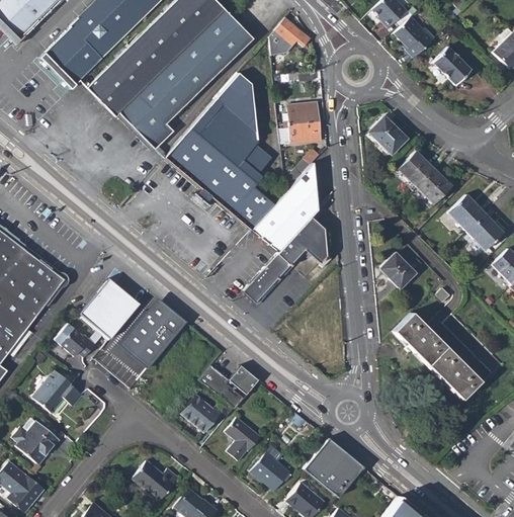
[(0,0),(0,22),(16,39),(56,0),(0,0)]
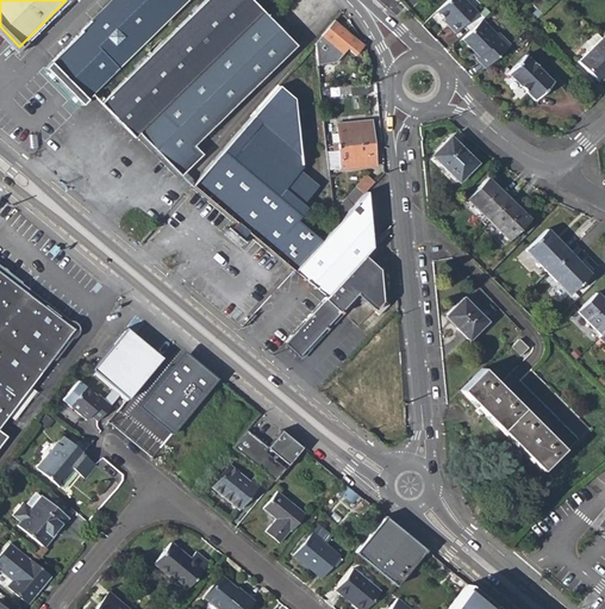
[(113,0),(85,30),(86,31),(55,62),(91,99),(124,67),(191,0),(113,0)]
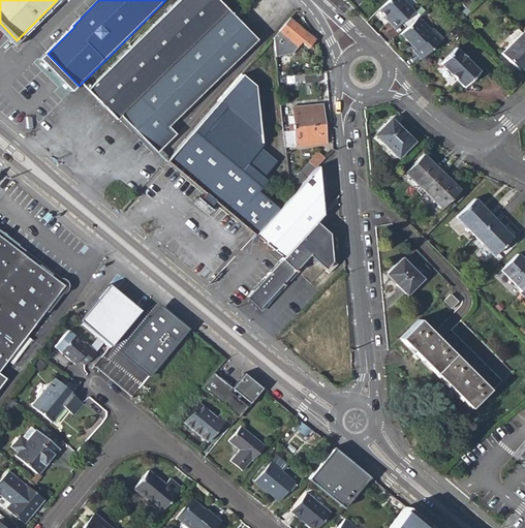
[(172,126),(260,39),(222,0),(180,0),(91,89),(120,119),(124,116),(160,152),(180,133),(172,126)]
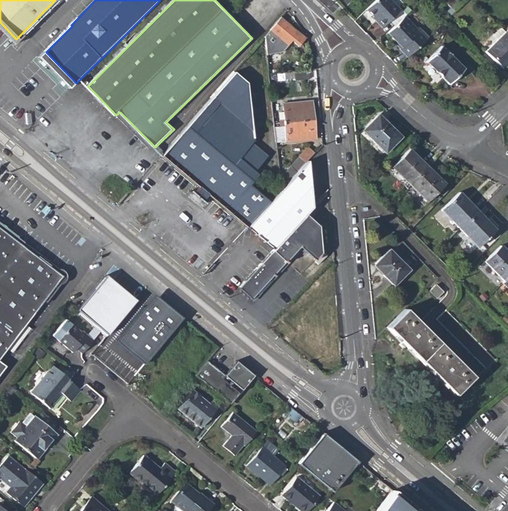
[(395,18),(404,9),(394,0),(378,0),(370,8),(380,19),(379,20),(385,26),(395,18)]
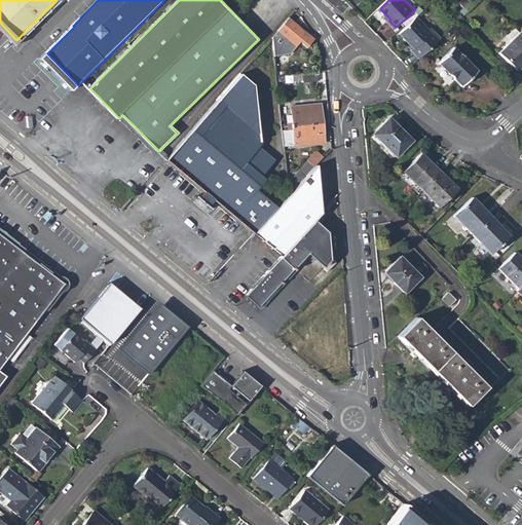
[(471,11),(481,1),(479,0),(462,0),(461,1),(465,5),(471,11)]
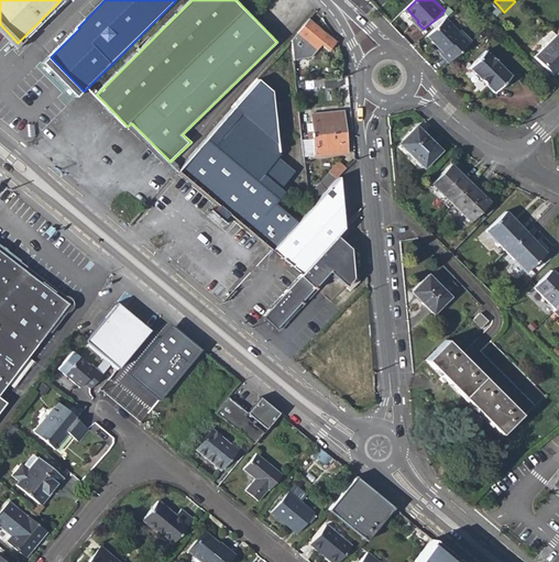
[(495,9),(501,14),(504,12),(499,6),(495,9)]
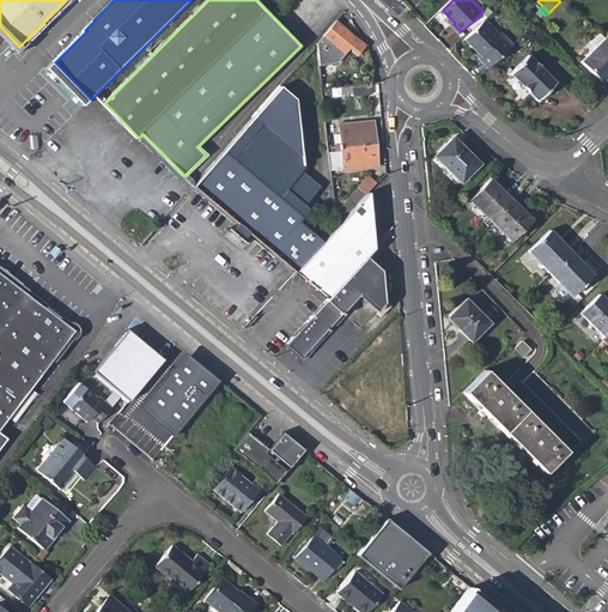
[(484,11),(473,22),(479,29),(488,18),(484,11)]
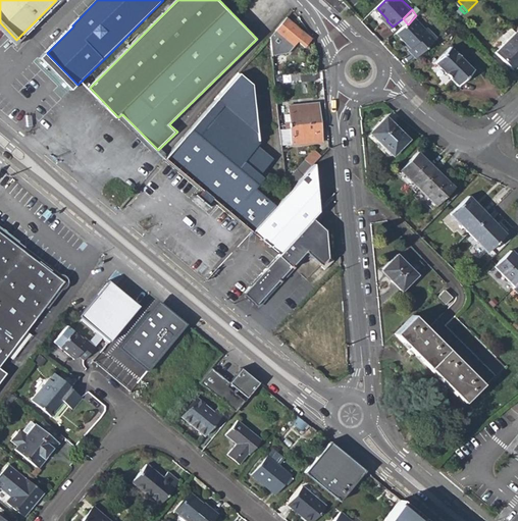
[(430,28),(428,29),(416,15),(408,24),(399,34),(412,48),(412,49),(420,57),(441,38),(430,28)]
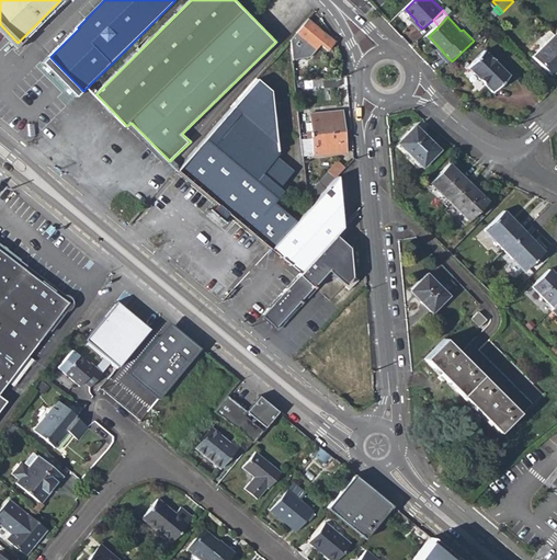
[(331,49),(339,41),(311,18),(293,38),(295,53),(303,43),(315,54),(324,43),(331,49)]
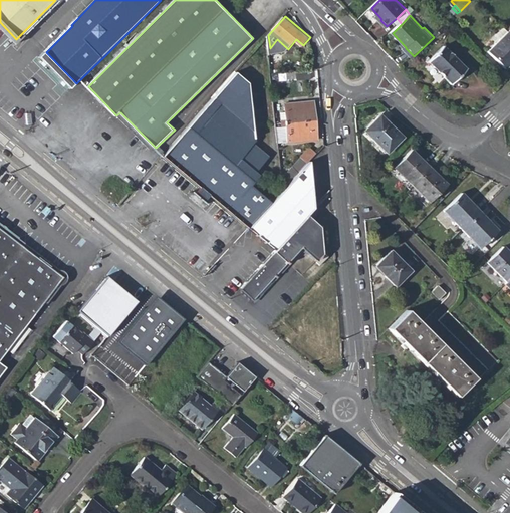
[(508,68),(509,67),(509,31),(506,27),(498,34),(503,39),(491,51),(508,68)]
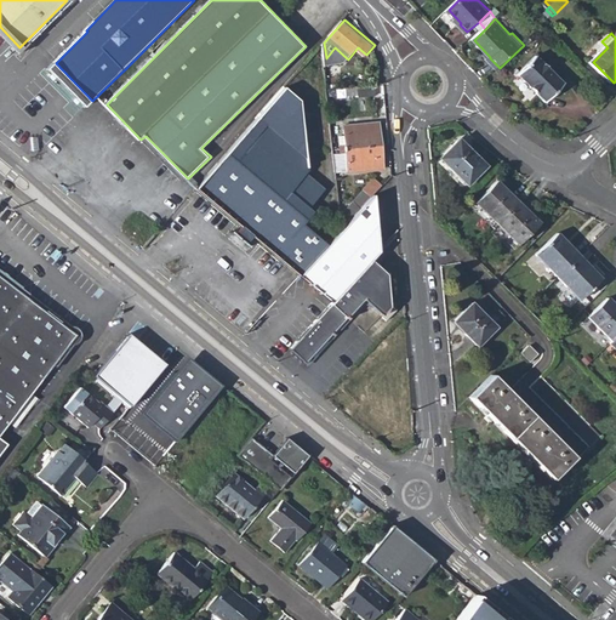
[(548,101),(566,83),(540,55),(524,72),(520,68),(513,75),(536,97),(540,94),(548,101)]
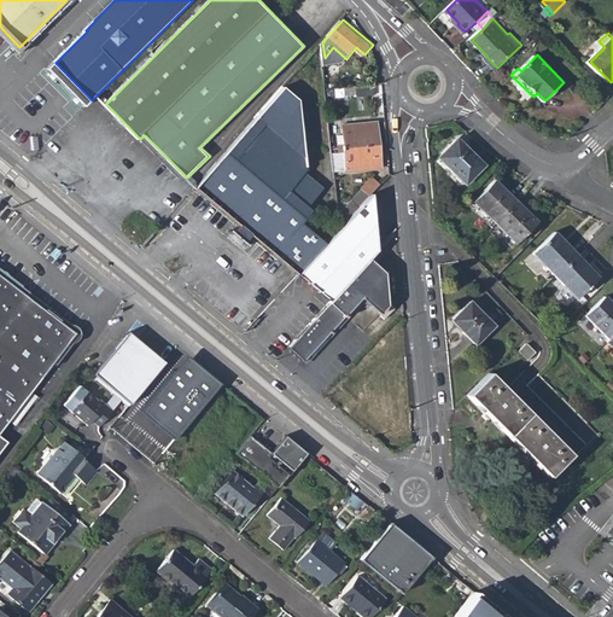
[(495,69),(497,68),(488,58),(486,59),(495,69)]
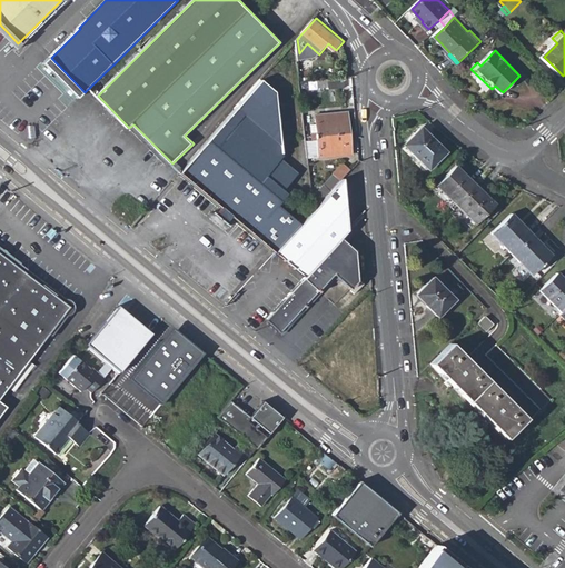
[(347,78),(330,79),(331,89),(348,87),(347,78)]
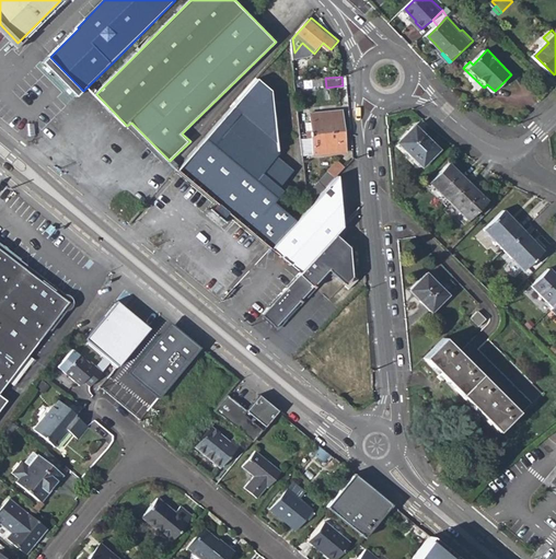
[(281,154),(274,90),(259,78),(178,170),(220,204),(231,213),(273,247),(274,247),(275,246),(299,220),(287,210),(286,191),(281,188),(296,171),(279,156),(281,154)]
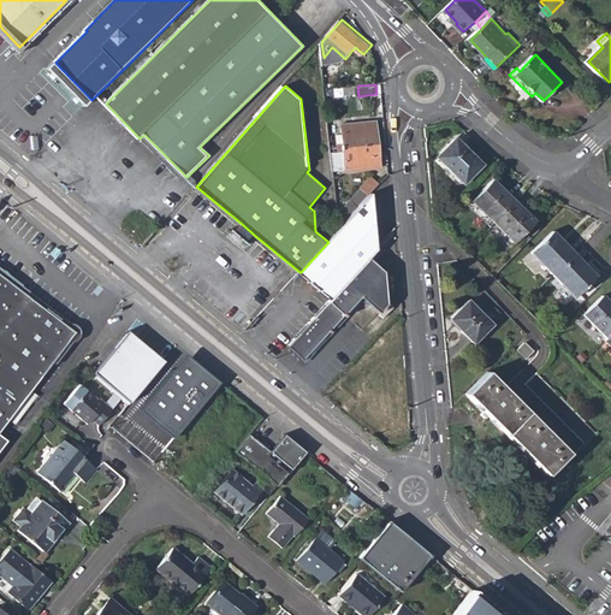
[(379,120),(344,123),(346,142),(340,143),(340,147),(381,143),(379,120)]
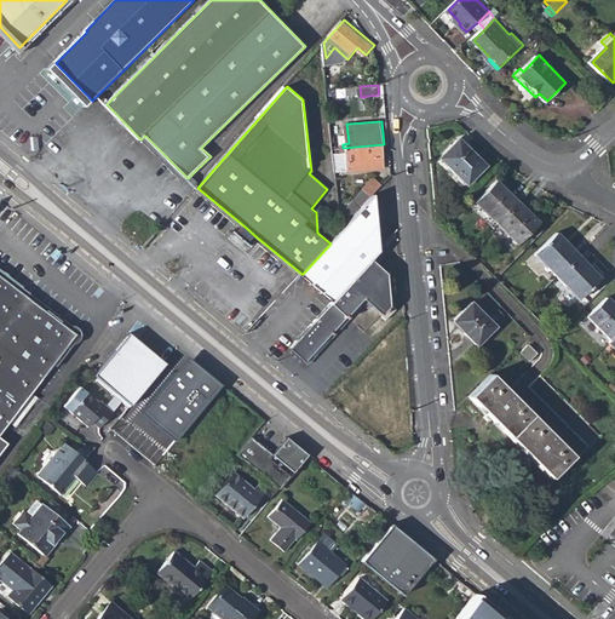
[(476,154),(477,153),(461,137),(442,158),(470,185),(489,166),(476,154)]
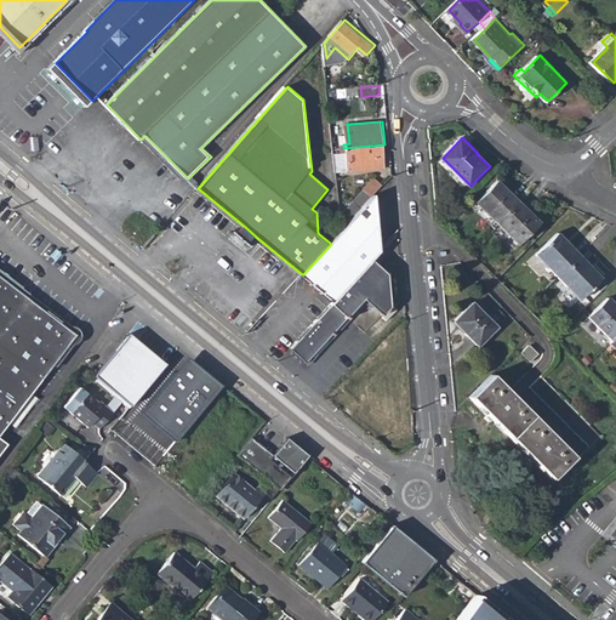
[(385,144),(343,148),(344,153),(337,153),(337,152),(336,152),(338,172),(352,171),(387,169),(385,144)]
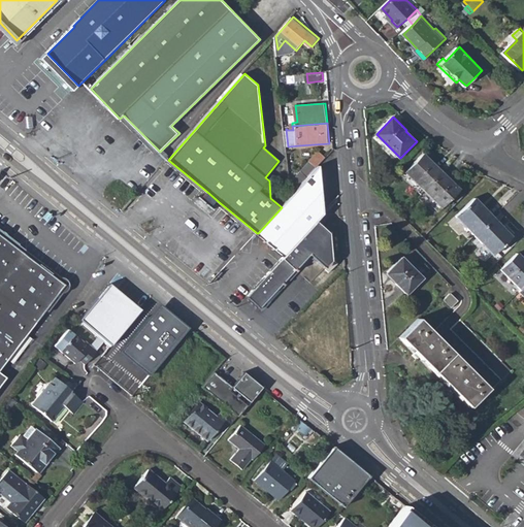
[(426,190),(444,171),(426,153),(407,171),(426,190)]
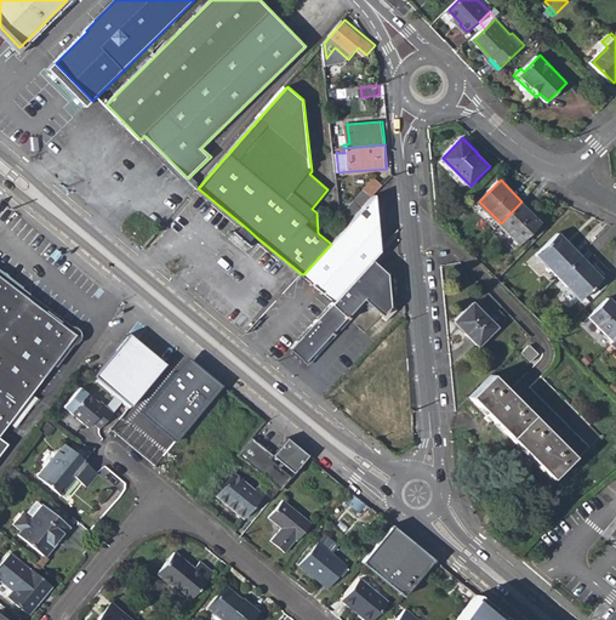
[(366,188),(343,215),(344,229),(375,197),(366,188)]
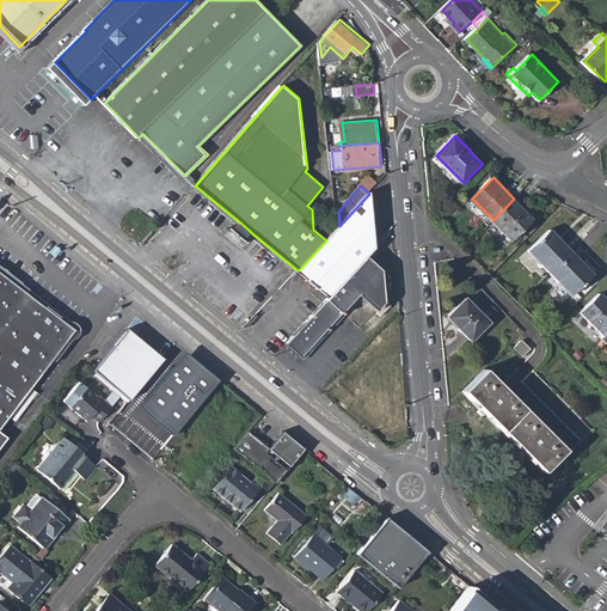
[(326,240),(300,269),(332,295),(368,255),(376,246),(372,191),(369,194),(339,226),(326,240)]
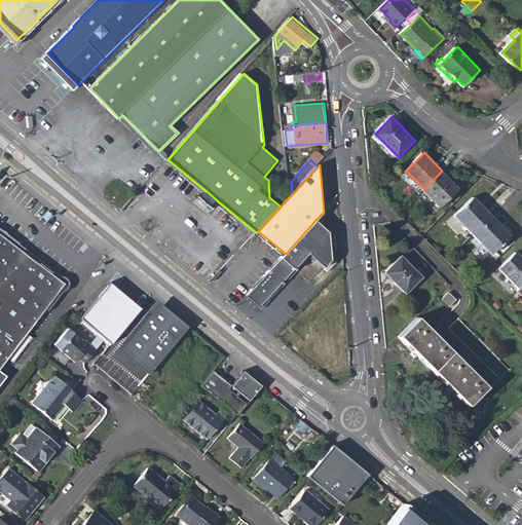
[(402,175),(421,193),(424,189),(406,171),(402,175)]
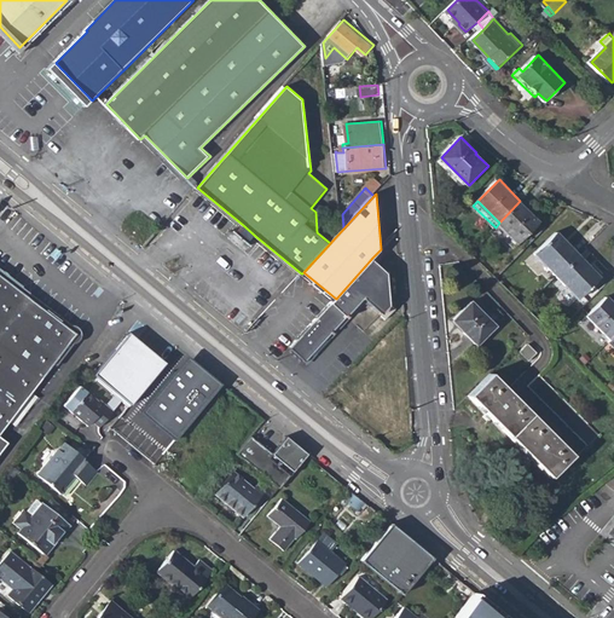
[(521,243),(542,223),(520,201),(499,223),(521,243)]
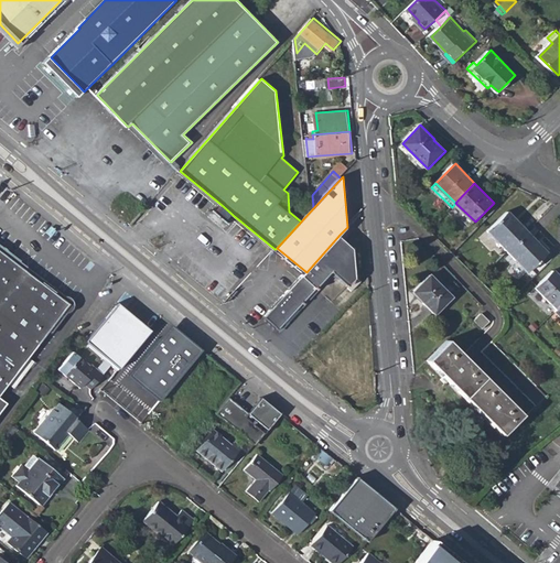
[(452,207),(471,226),(475,222),(455,203),(452,207)]
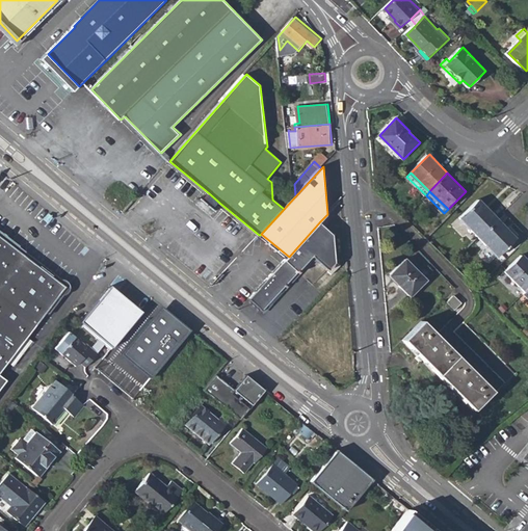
[(202,202),(212,211),(219,203),(209,193),(202,202)]
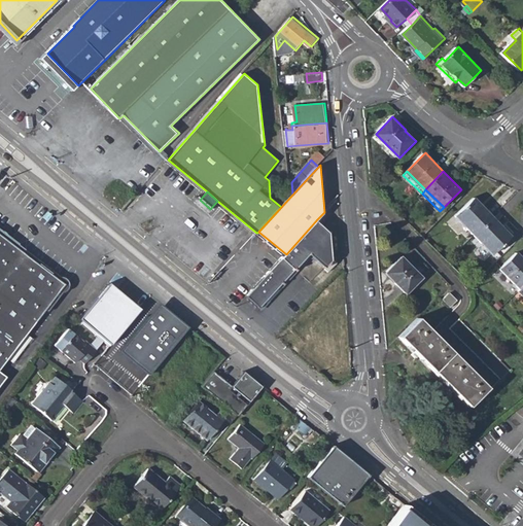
[(483,205),(484,204),(476,197),(457,214),(477,235),(495,216),(488,209),(487,210),(483,205)]
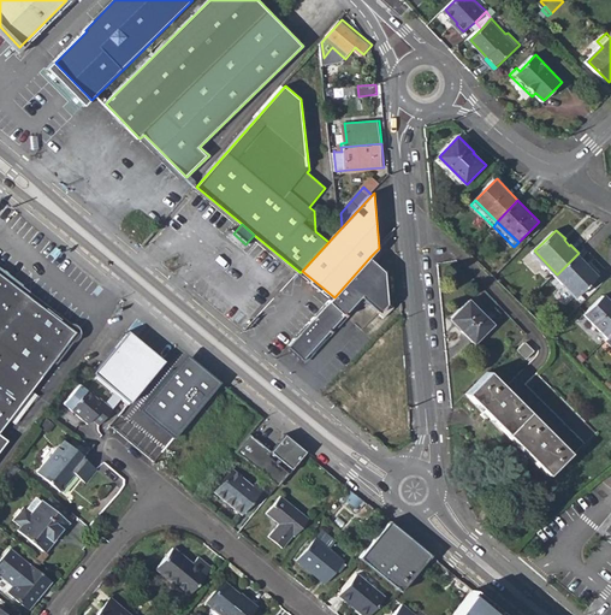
[(586,262),(587,260),(579,253),(557,275),(579,297),(601,276),(592,266),(591,267),(586,262)]
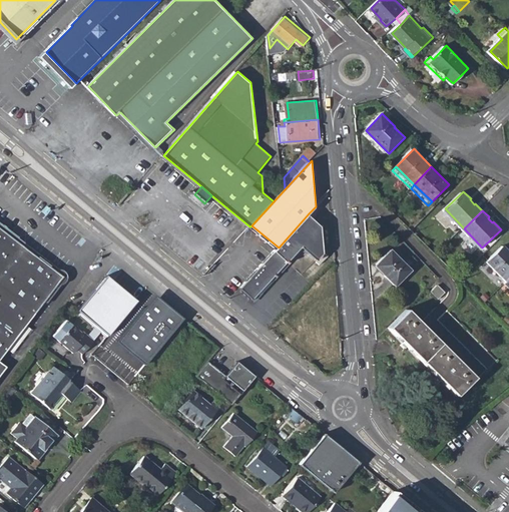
[(277,249),(290,261),(304,245),(319,259),(325,253),(323,225),(309,213),(279,247),(277,249)]
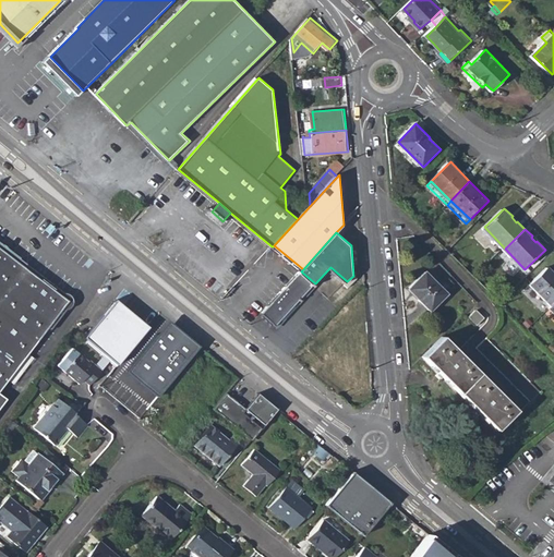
[(19,259),(21,255),(0,239),(0,388),(9,377),(28,351),(48,325),(51,327),(68,305),(72,304),(76,300),(77,295),(75,292),(71,289),(67,289),(38,268),(35,271),(19,259)]
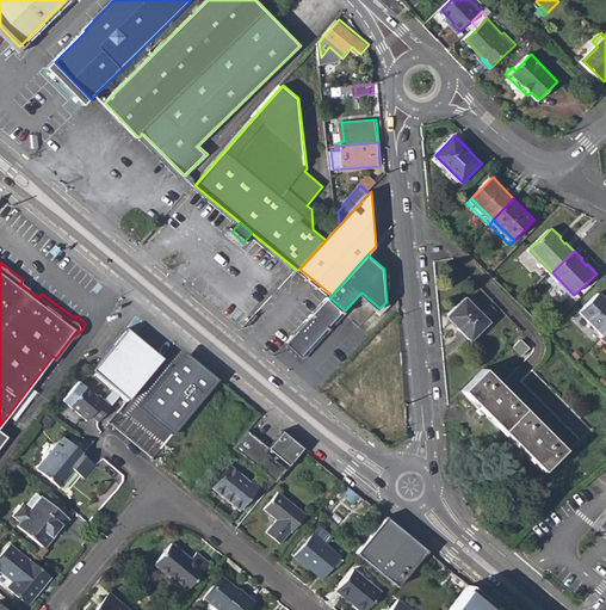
[(20,284),(38,297),(42,294),(23,279),(20,284)]
